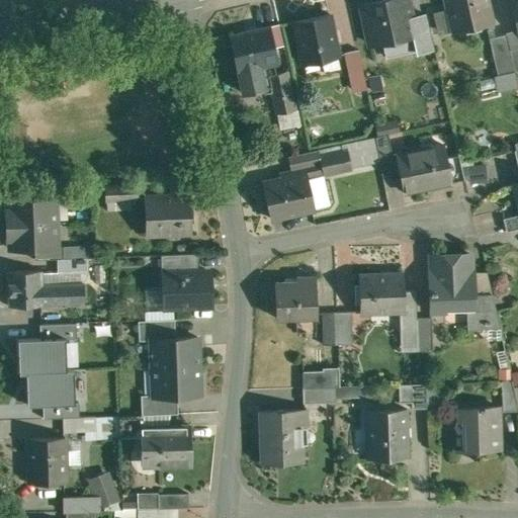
[(407,0),(387,0),(361,6),(370,45),(413,35),(415,34),(412,18),(407,0)]
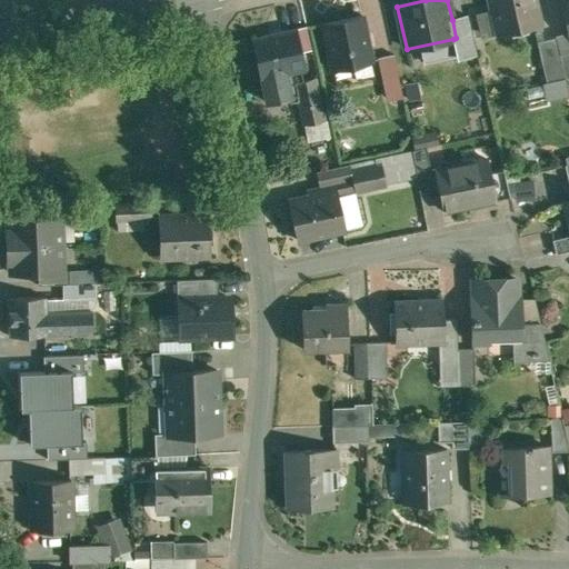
[(535,0),(490,0),(499,35),(541,25),(535,0)]
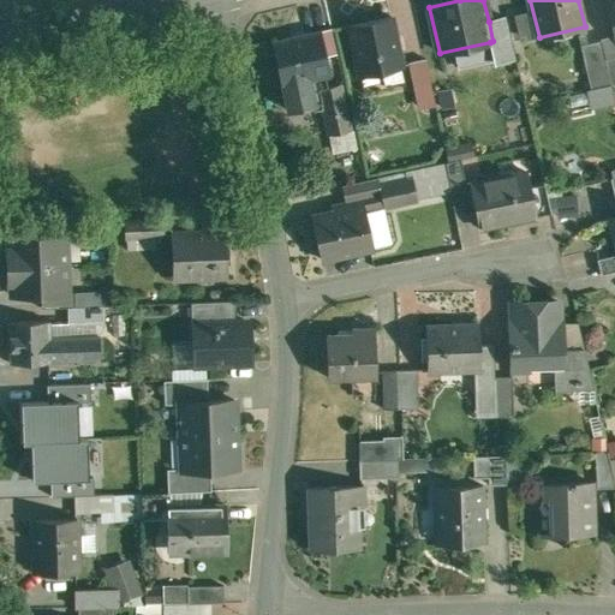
[(353,28),(363,77),(405,69),(394,18),(353,28)]
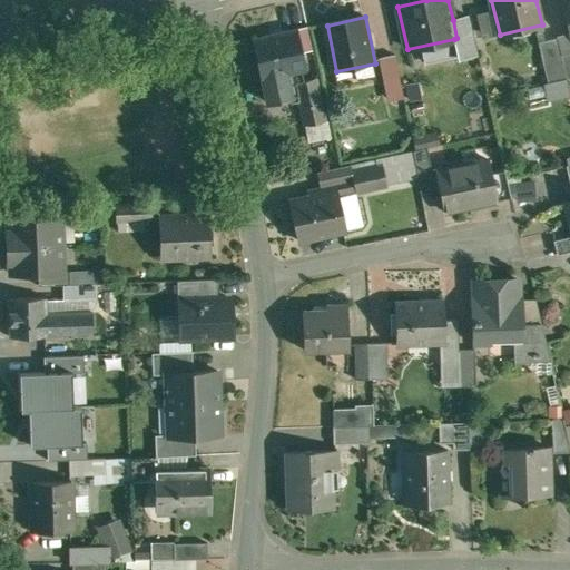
[(457,38),(454,39),(460,58),(478,53),(469,17),(453,20),(457,38)]
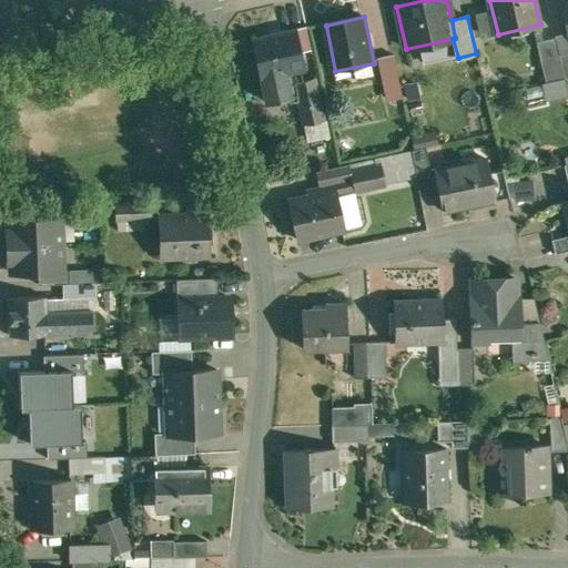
[(300,31),(255,38),(263,75),(269,102),(293,98),(287,72),(307,68),(300,31)]
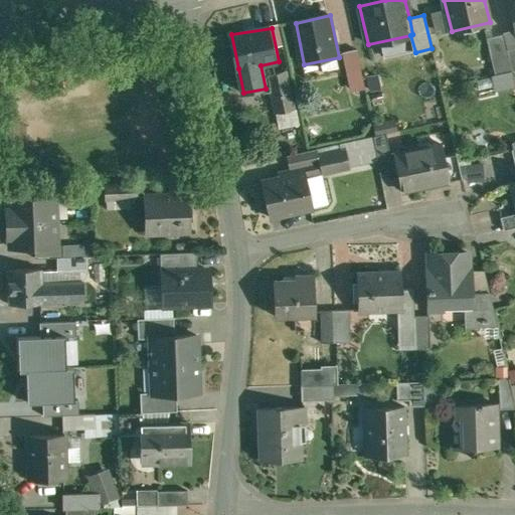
[(504,34),(487,37),(495,74),(512,70),(508,49),(504,34)]
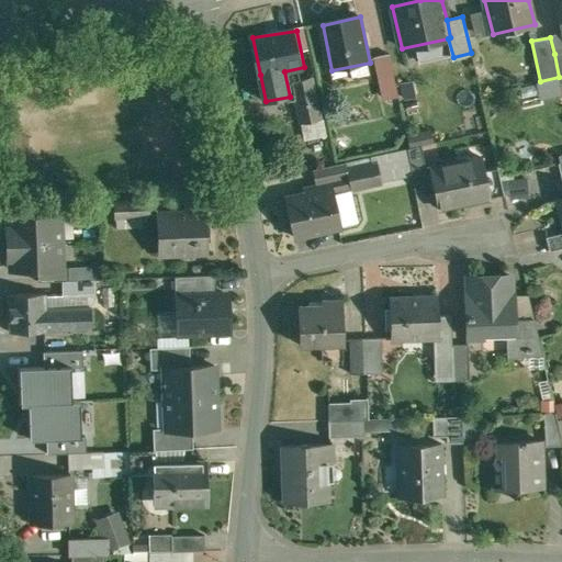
[(396,78),(392,55),(377,58),(381,81),(396,78)]
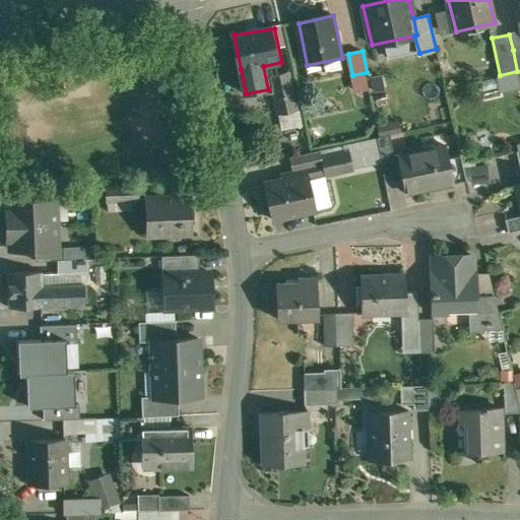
[(299,111),(290,72),(272,75),(280,115),(299,111)]
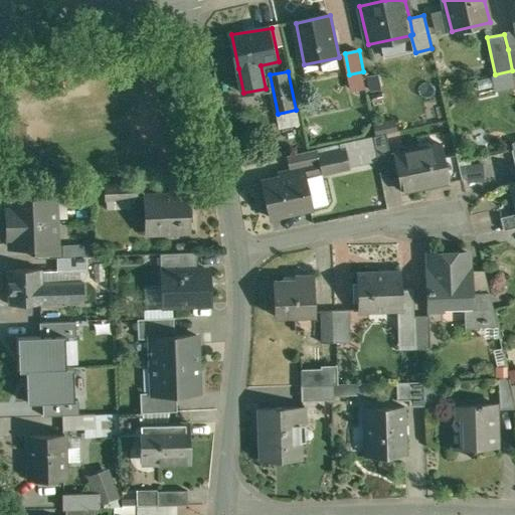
[(387,136),(375,139),(380,163),(392,160),(387,136)]
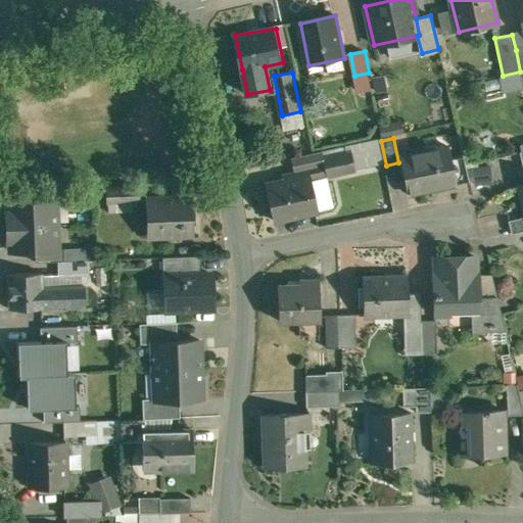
[(449,146),(401,156),(409,194),(457,185),(457,184),(452,160),(452,159),(449,146)]
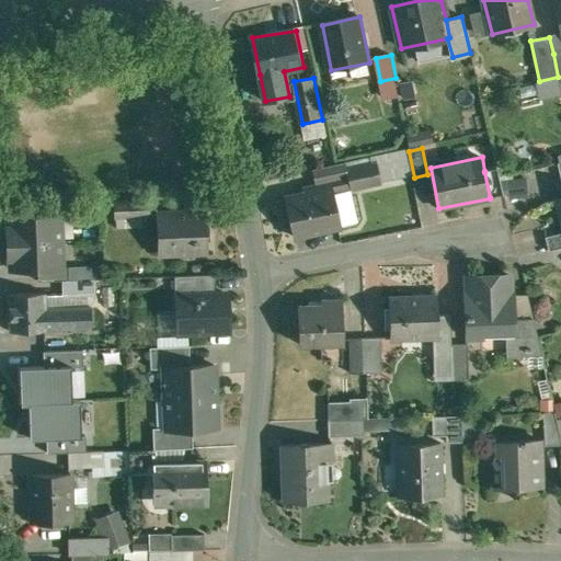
[(378,162),(347,169),(352,189),(381,182),(378,162)]
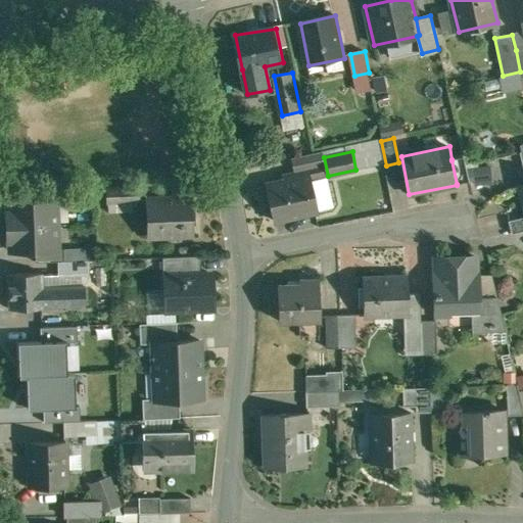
[(467,182),(462,157),(452,159),(452,160),(457,184),(467,182)]
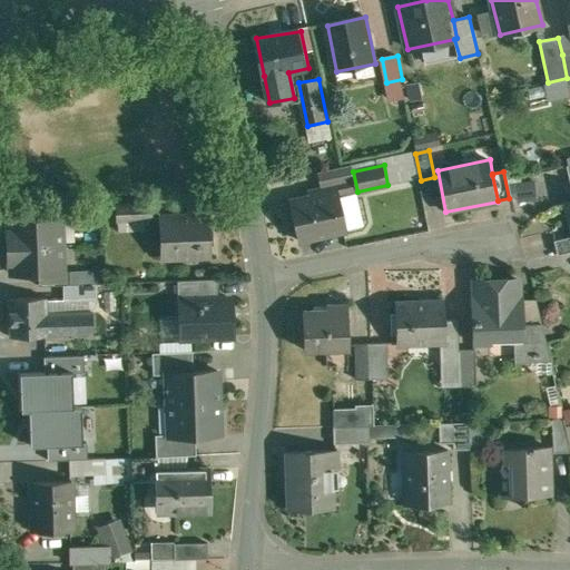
[(533,182),(514,184),(516,202),(536,199),(533,182)]
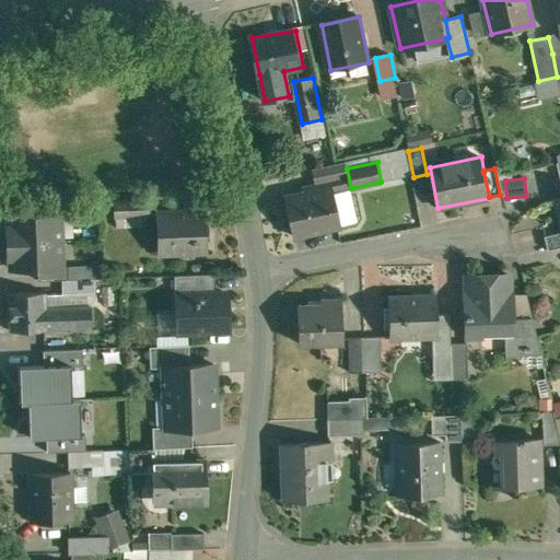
[(331,181),(303,187),(304,194),(286,198),(293,236),(341,226),(331,181)]
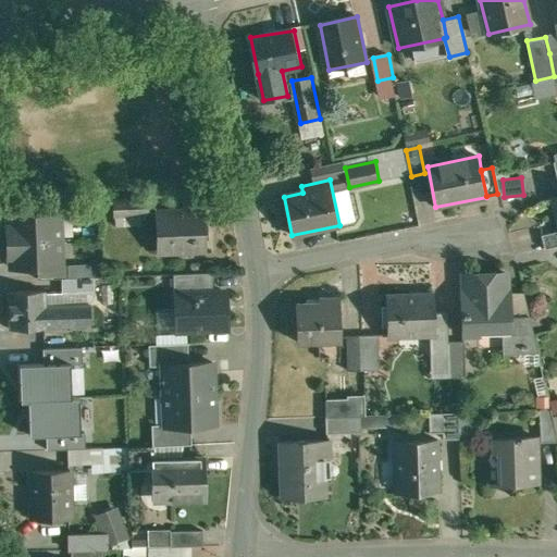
[(146,208),(111,210),(112,224),(147,223),(146,208)]
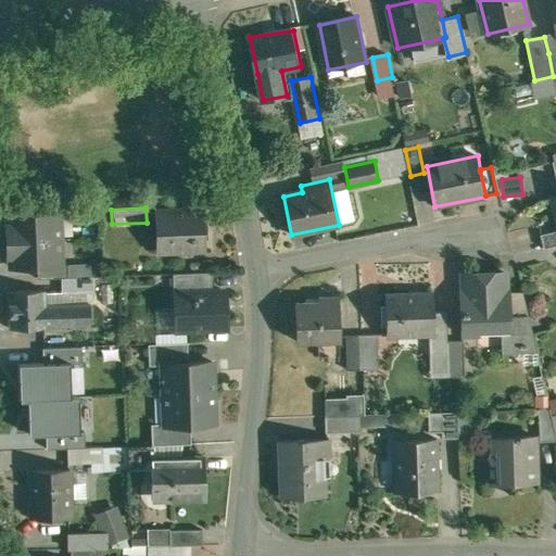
[(203,210),(156,211),(158,250),(204,249),(203,210)]
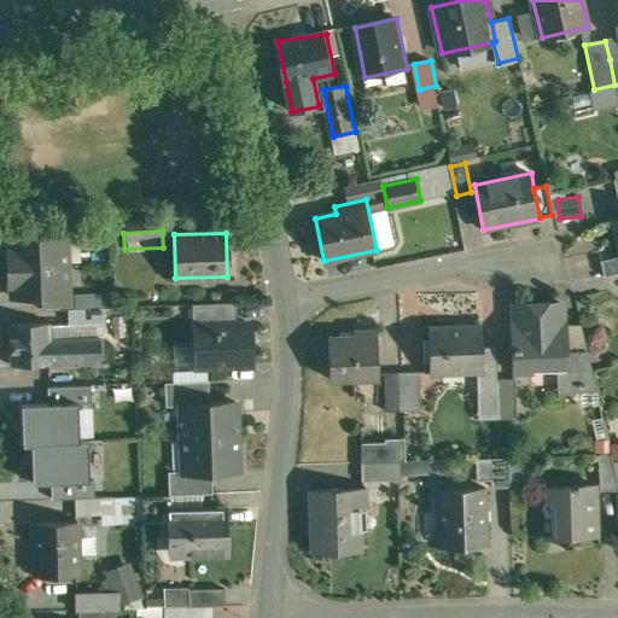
[(66,237),(11,239),(11,251),(9,251),(10,285),(12,285),(13,297),(42,296),(66,295),(69,295),(66,237)]
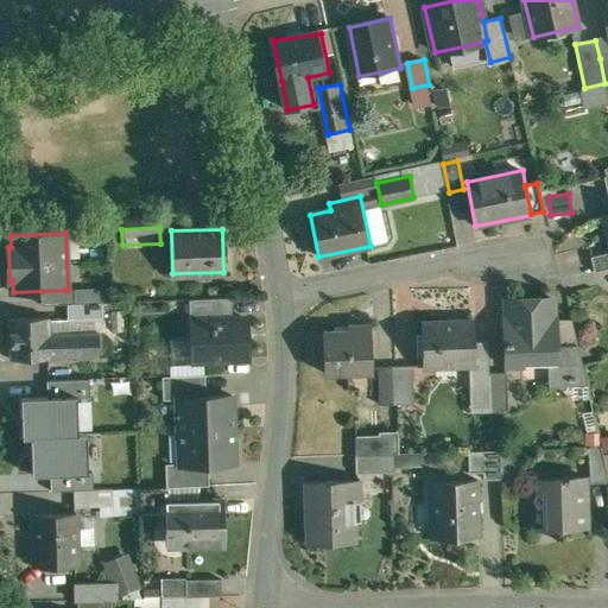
[(607,252),(591,257),(595,272),(607,268),(607,252)]
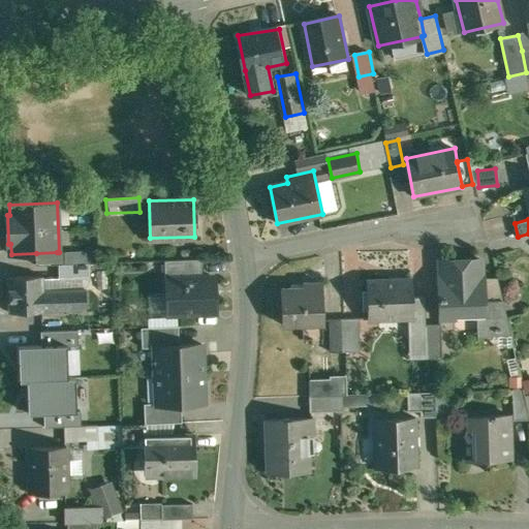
[(59,252),(57,252),(36,253),(36,266),(59,265),(65,265),(65,252),(59,252)]
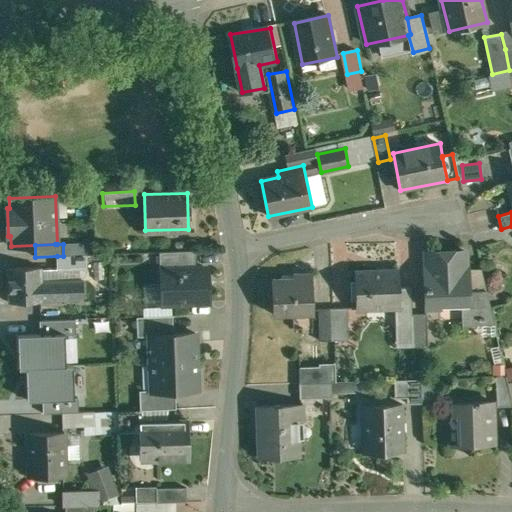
[(196,251),(160,252),(161,271),(162,271),(162,270),(197,269),(196,251)]
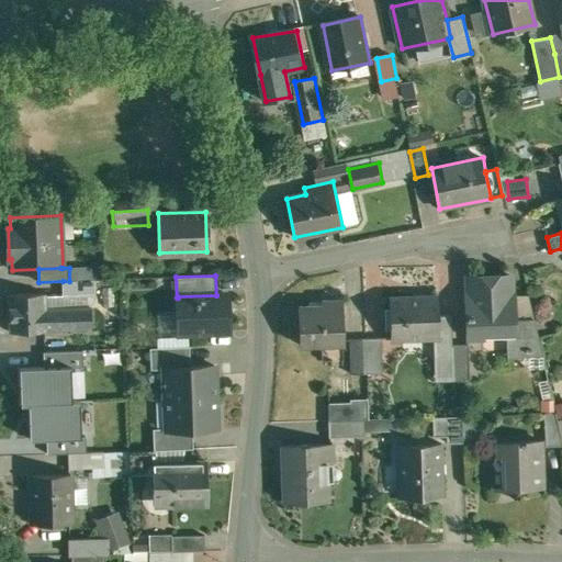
[(507,277),(468,278),(468,298),(467,298),(467,316),(465,316),(467,339),(483,338),(483,333),(512,332),(513,332),(510,296),(508,296),(507,277)]
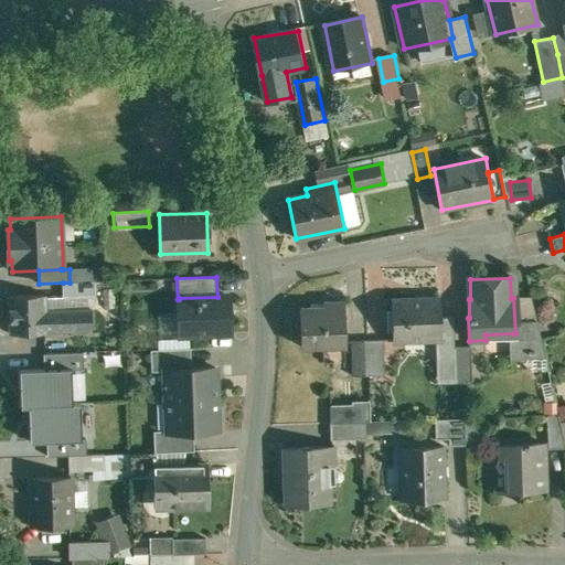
[(70,283),(63,283),(64,298),(96,298),(96,281),(70,283)]
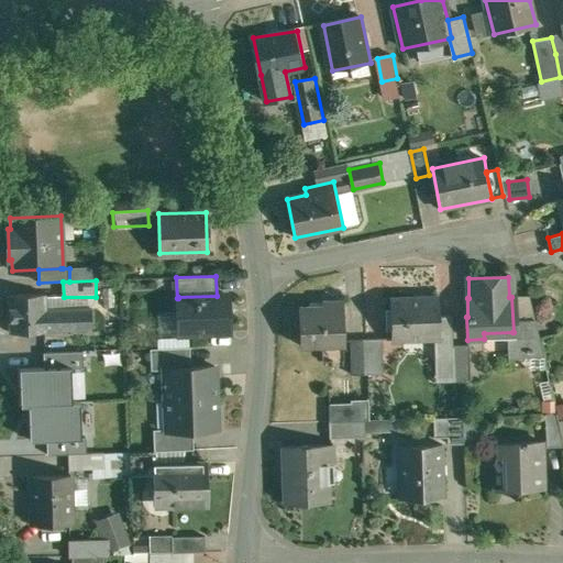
[(45,295),(9,296),(10,333),(46,333),(46,331),(73,330),(72,309),(45,309),(45,295)]
